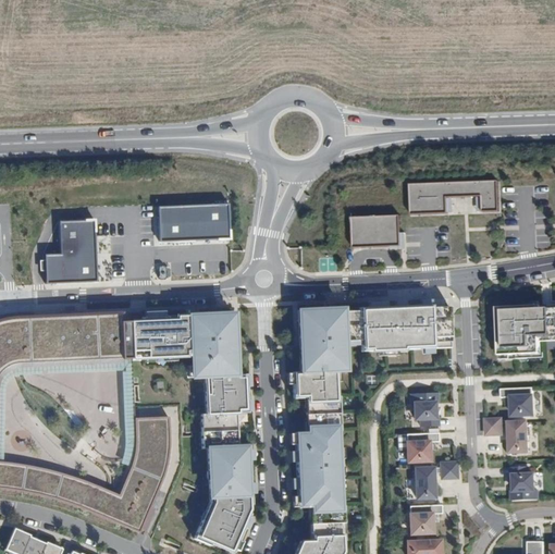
[(501,210),(500,180),(411,183),(412,213),(449,212),(448,196),(483,195),(484,210),(501,210)]
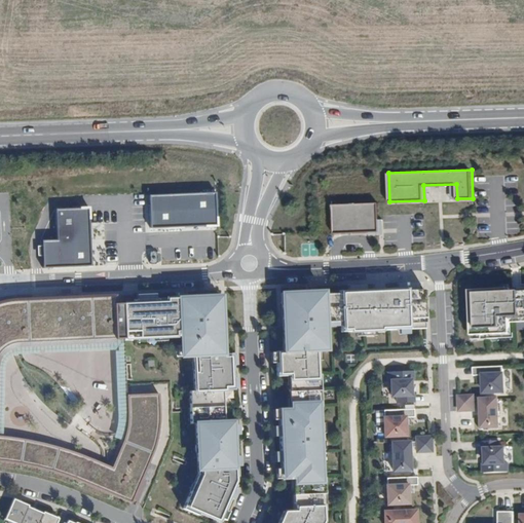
[(150,193),(151,227),(217,225),(216,191),(150,193)]
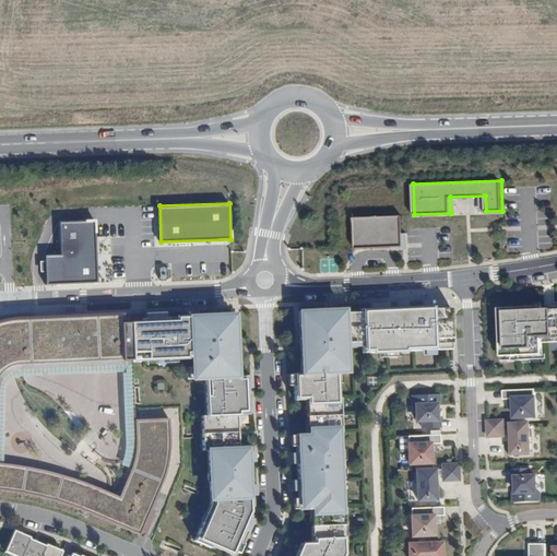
[(403,238),(403,215),(356,216),(357,247),(380,247),(404,246),(403,238)]
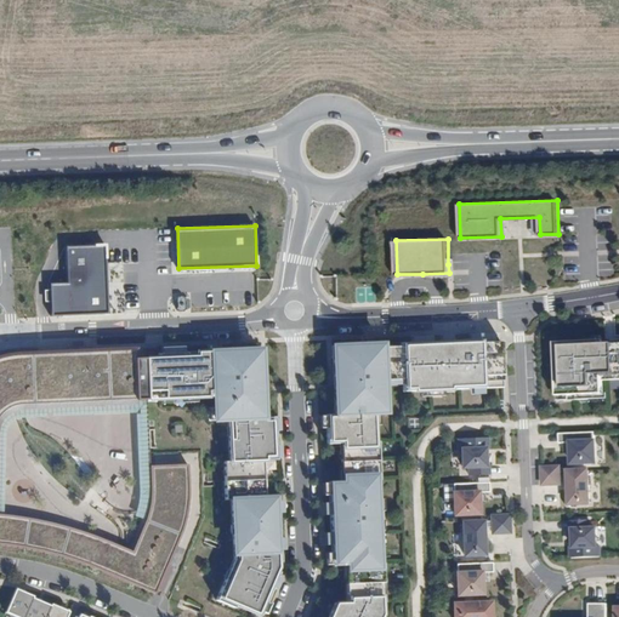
[(92,314),(109,313),(106,244),(67,246),(68,283),(51,283),(52,315),(92,314)]
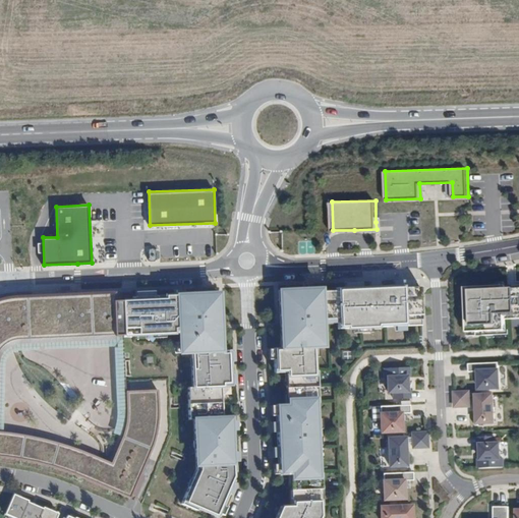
[(319,517),(321,513),(321,503),(324,503),(322,470),(319,470),(318,446),(321,446),(321,426),(318,426),(315,401),(319,400),(318,368),(314,368),(313,344),(324,344),(323,327),(316,327),(316,318),(323,317),(339,317),(339,327),(407,324),(405,283),(380,284),(380,287),(371,288),(370,285),(337,286),(337,289),(322,289),(322,287),(280,288),(281,314),(286,314),(286,323),(282,323),(283,346),(274,346),(276,370),(286,370),(287,379),(291,379),(292,386),(292,393),(287,393),(288,402),(277,402),(278,420),(281,420),(281,429),(278,429),(280,473),(291,472),(291,481),(296,480),(297,496),(292,496),(292,504),(283,505),(276,517),(319,517)]
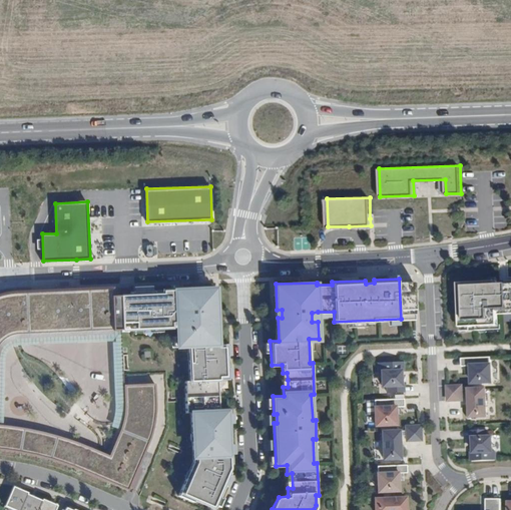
[(510,279),(460,282),(462,326),(500,324),(499,313),(510,312),(510,279)]
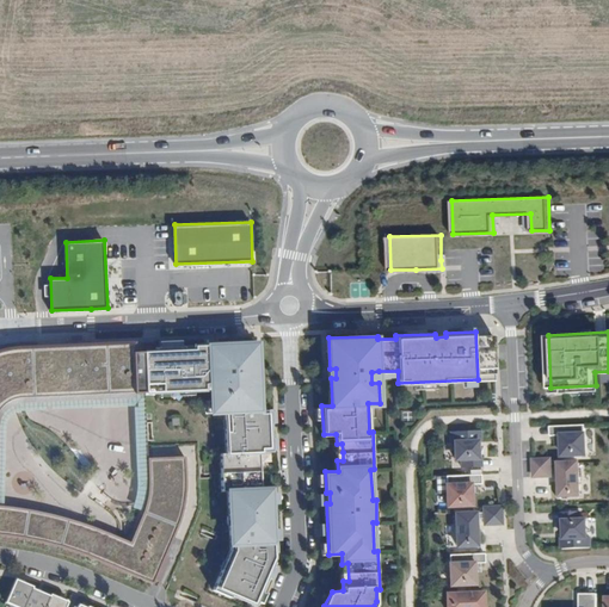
[(229,493),(233,547),(215,588),(233,595),(234,593),(258,604),(276,561),(274,559),(275,556),(275,551),(278,550),(277,519),(274,519),(272,509),(276,509),(276,487),(262,488),(260,451),(274,450),(272,408),(260,409),(258,341),(158,346),(158,352),(145,353),(147,394),(205,391),(205,385),(214,384),(214,390),(215,402),(211,402),(213,414),(226,414),(228,454),(222,454),(223,493),(229,493)]
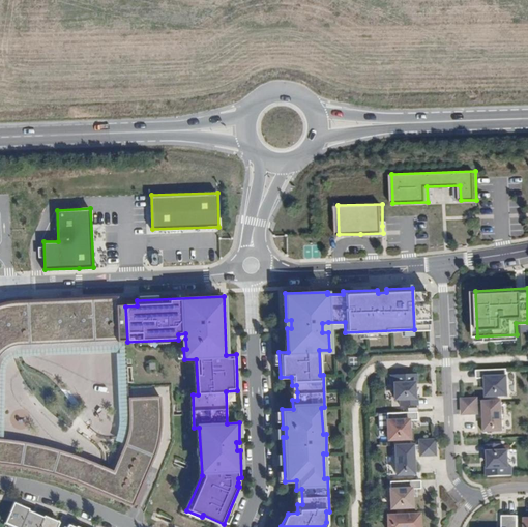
[(127,342),(125,306),(117,306),(116,298),(12,302),(3,304),(0,304),(0,463),(5,464),(21,466),(41,470),(54,473),(69,478),(88,486),(105,492),(134,505),(154,456),(157,446),(159,436),(160,428),(162,416),(162,409),(160,396),(129,398),(130,405),(130,416),(129,427),(127,439),(126,444),(114,471),(96,463),(86,459),(67,452),(49,447),(13,441),(0,439),(0,354),(1,353),(4,351),(8,348),(13,346),(19,345),(127,342)]
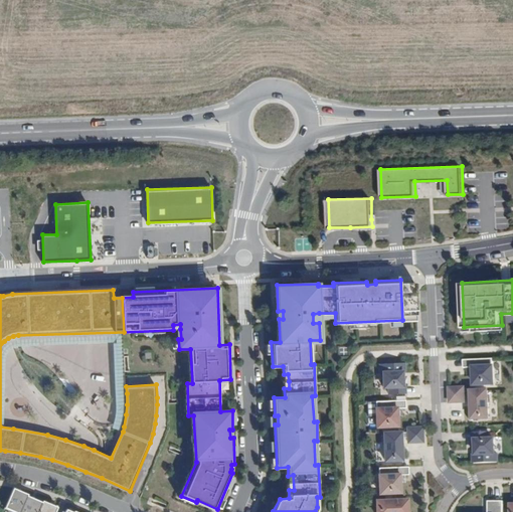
[(495,384),(495,357),(464,358),(465,366),(471,366),(472,384),(495,384)]
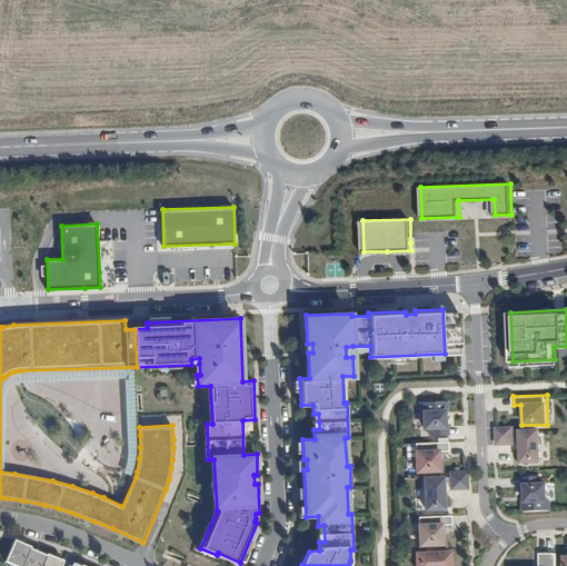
[(445,409),(445,399),(418,401),(419,411),(421,411),(421,426),(428,426),(428,435),(446,434),(446,425),(443,425),(441,409),(445,409)]
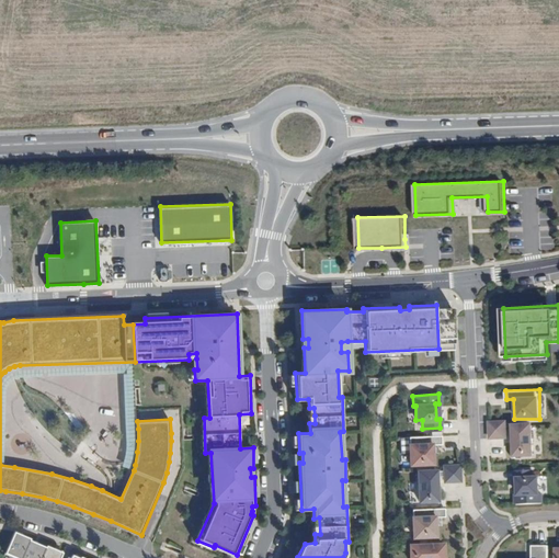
[(508,436),(508,419),(490,420),(490,437),(508,436)]
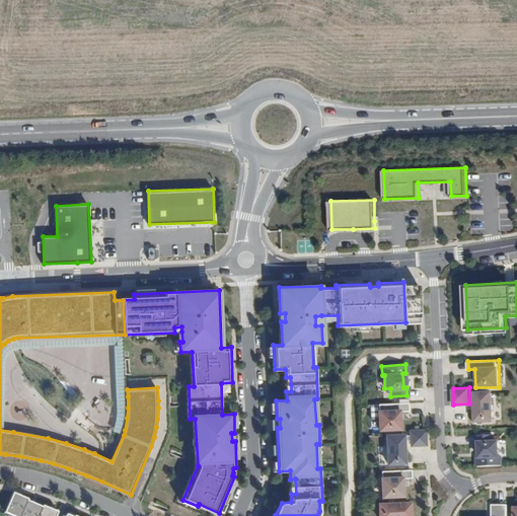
[(492,391),(472,391),(473,422),(493,421),(492,391)]
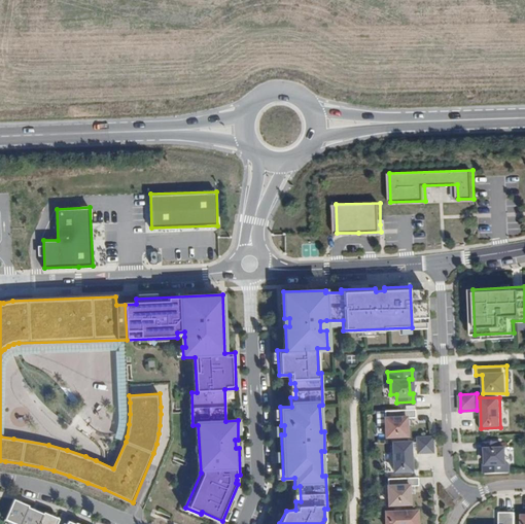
[(415,415),(415,407),(385,409),(385,415),(382,415),(383,437),(407,435),(407,416),(415,415)]
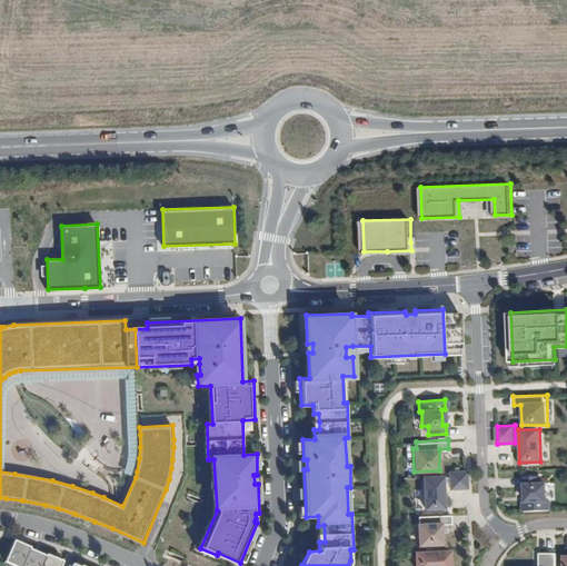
[(468,487),(467,470),(453,472),(453,487),(468,487)]
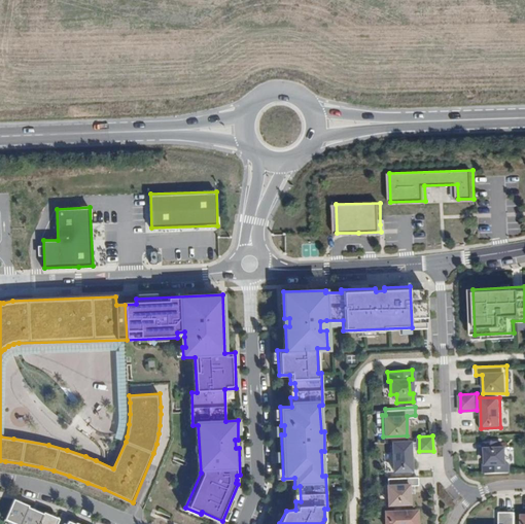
[(391,441),(392,472),(411,470),(409,440),(391,441)]
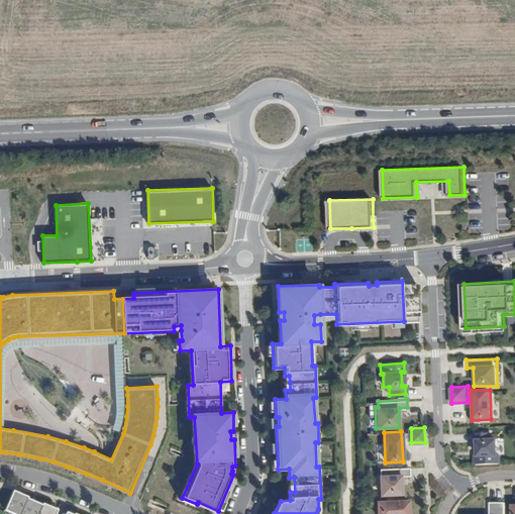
[(475,452),(475,463),(498,463),(498,452),(496,452),(496,439),(491,439),(491,431),(475,431),(475,439),(477,439),(477,453),(475,452)]
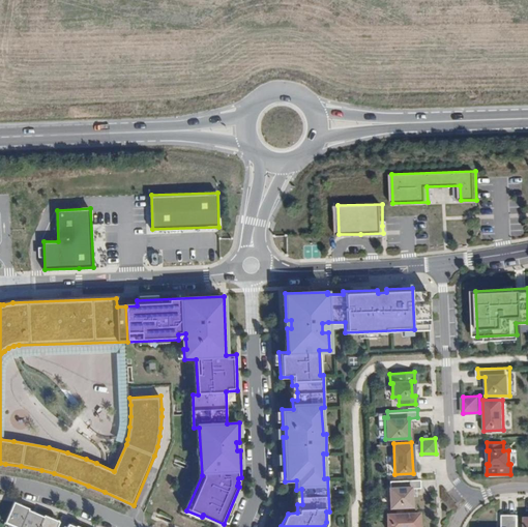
[(390,479),(390,487),(387,486),(388,508),(412,506),(412,487),(422,487),(422,478),(390,479)]
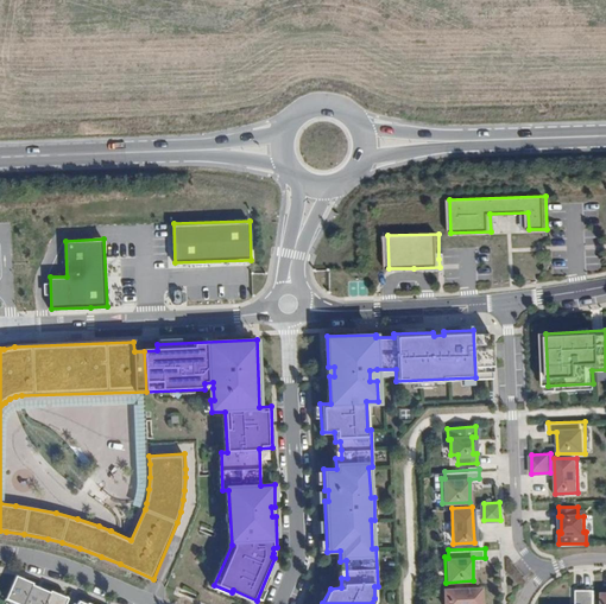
[(61,603),(64,597),(46,590),(46,591),(29,584),(30,582),(12,574),(2,597),(18,603),(61,603)]
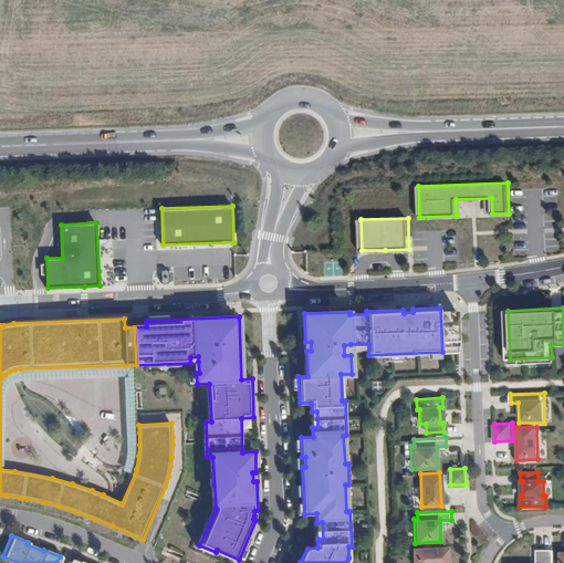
[(448,562),(447,546),(411,548),(411,562),(448,562)]
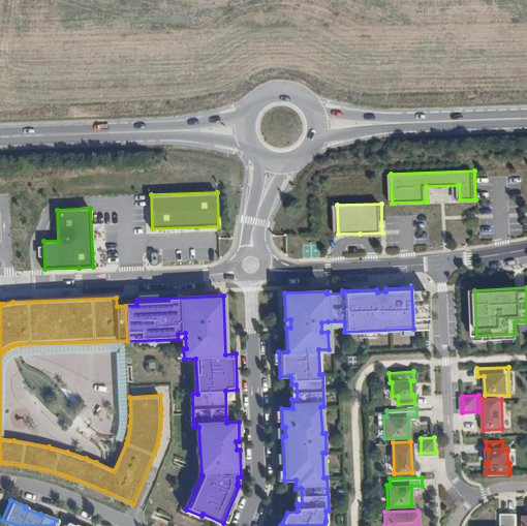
[(518,525),(519,513),(502,513),(501,525),(518,525)]
